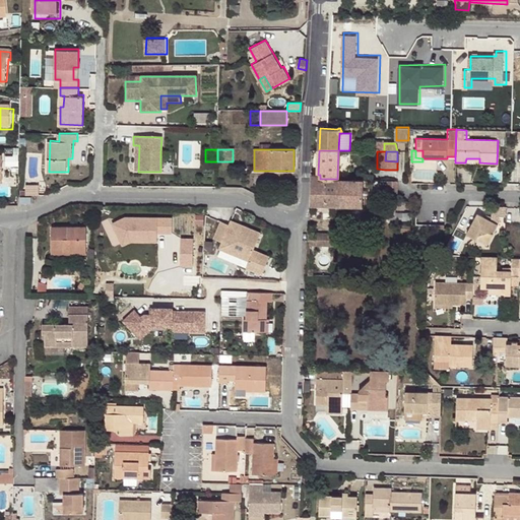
[(318,175),(312,175),(311,204),(336,204),(337,180),(320,180),(320,179),(320,175),(318,175)]
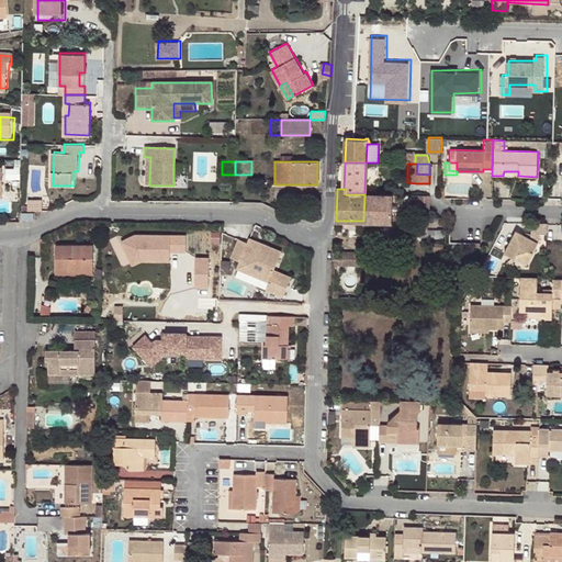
[(370,194),(364,194),(363,221),(394,222),(394,194),(370,194)]
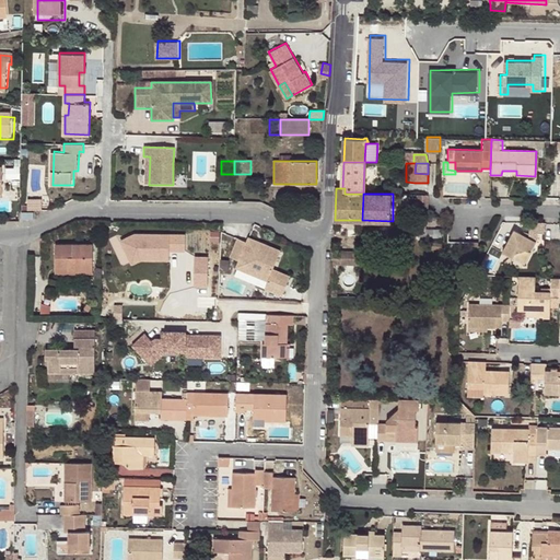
[(427,212),(428,195),(418,195),(418,212),(427,212)]
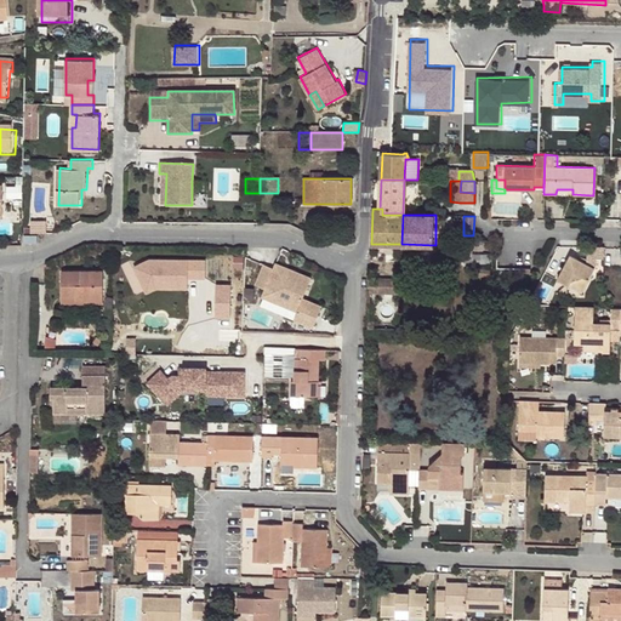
[(473,238),(473,235),(463,235),(462,245),(473,245),(473,238)]
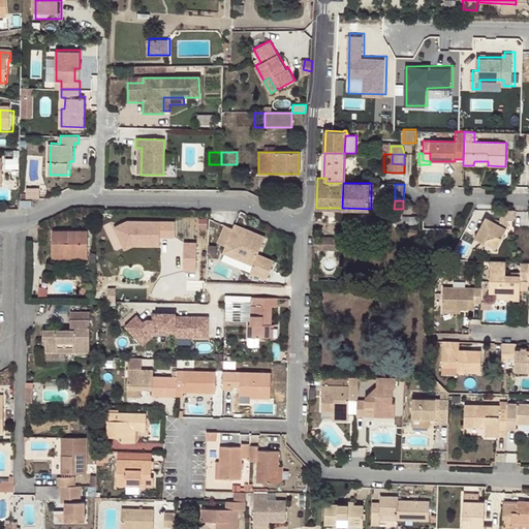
[(514,210),(500,210),(499,225),(487,218),(474,237),(495,249),(507,229),(507,221),(514,220),(514,210)]
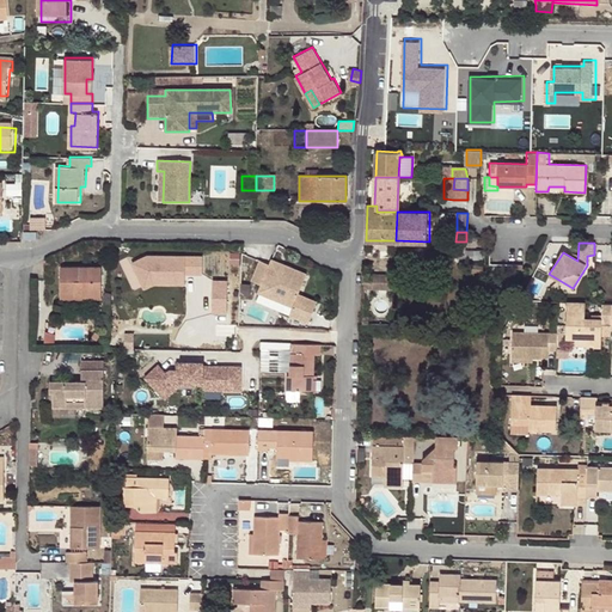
[(273,261),(271,265),(285,270),(287,265),(273,261)]
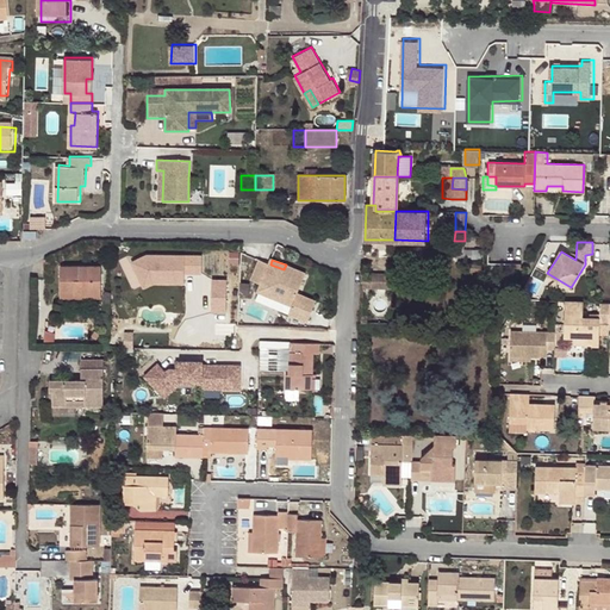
[(262,286),(260,293),(294,306),(292,315),(311,322),(318,300),(299,293),(307,273),(286,265),(284,269),(271,265),(261,261),(253,282),(262,286)]
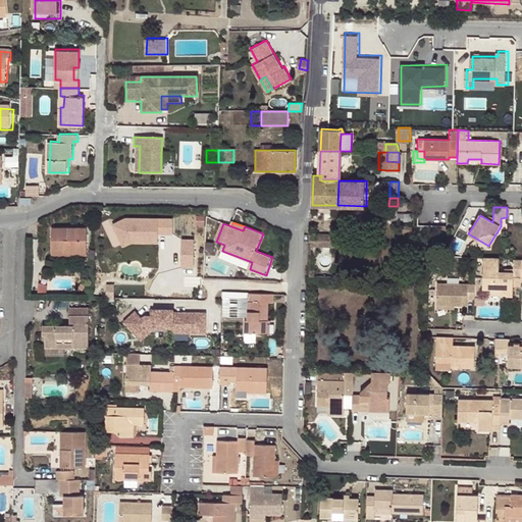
[(63,249),(86,249),(87,224),(51,225),(51,246),(63,246),(63,249)]
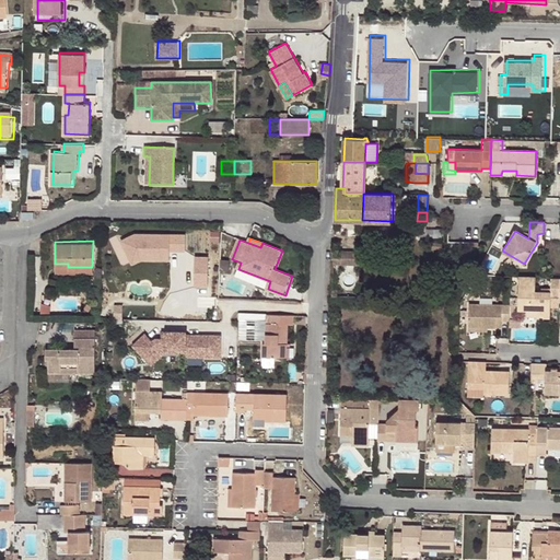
[(201,265),(219,265),(220,254),(172,254),(173,242),(132,242),(131,248),(116,248),(116,261),(112,261),(112,280),(146,280),(172,281),(201,282),(201,265)]
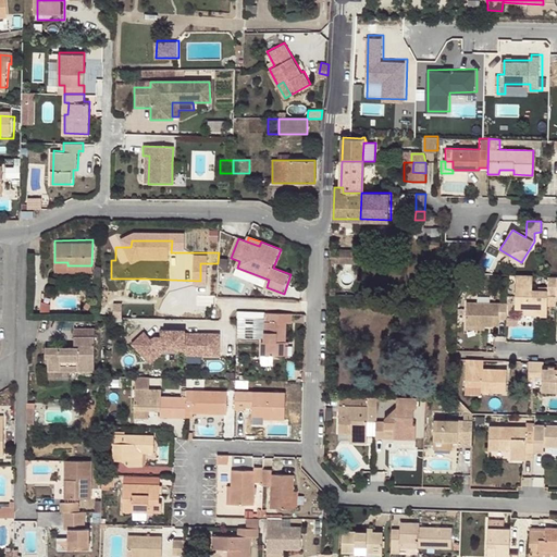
[(462,251),(471,257),(477,246),(474,245),(474,240),(462,240),(459,247),(463,249),(462,251)]
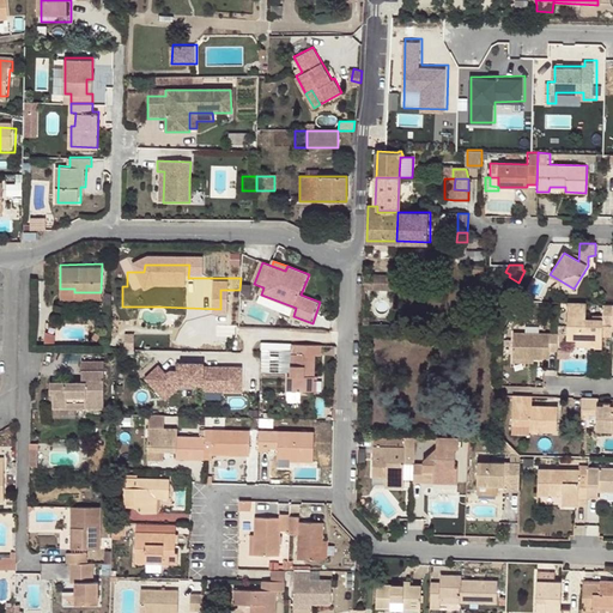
[(364,287),(396,289),(396,278),(396,273),(375,273),(375,280),(364,280),(364,287)]
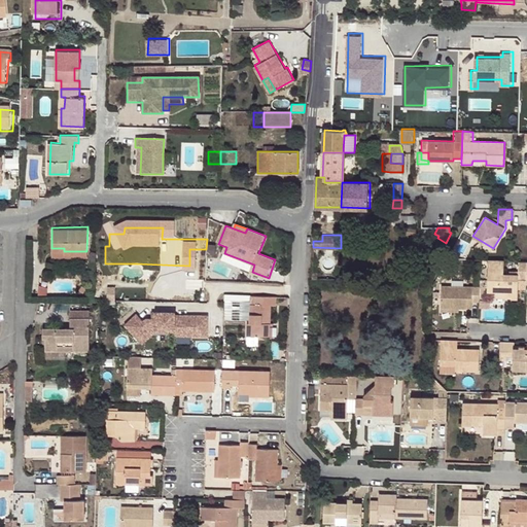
[(526,261),(517,261),(517,275),(502,275),(502,260),(487,260),(486,291),(495,293),(511,296),(511,299),(518,299),(518,288),(518,281),(525,281),(526,261)]
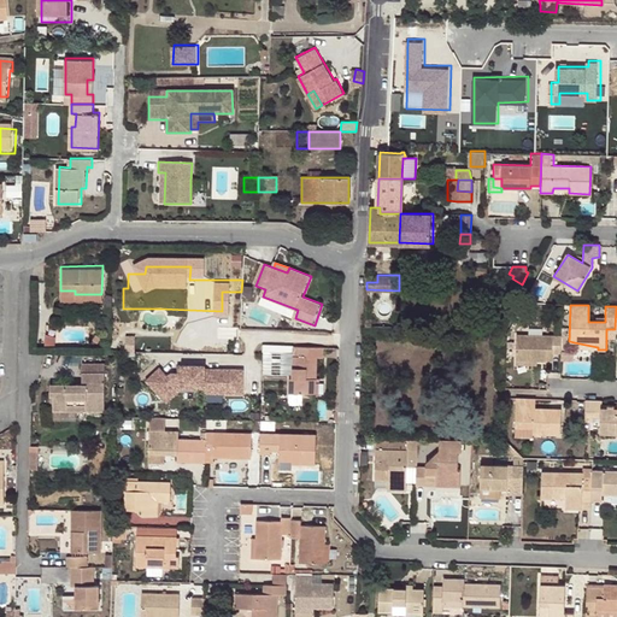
[(553,354),(560,356),(560,336),(516,335),(515,362),(538,362),(552,363),(553,354)]
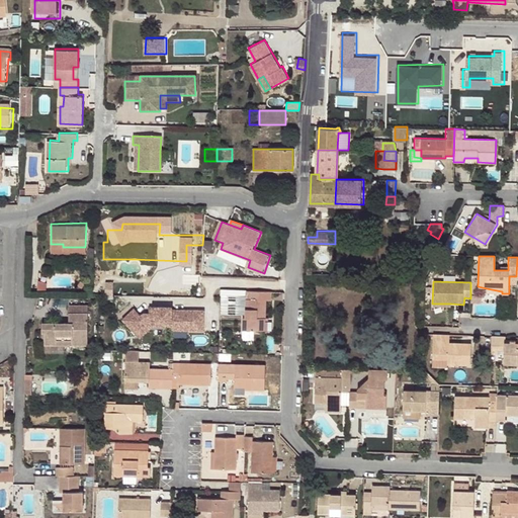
[(103,296),(111,296),(112,283),(104,282),(103,296)]
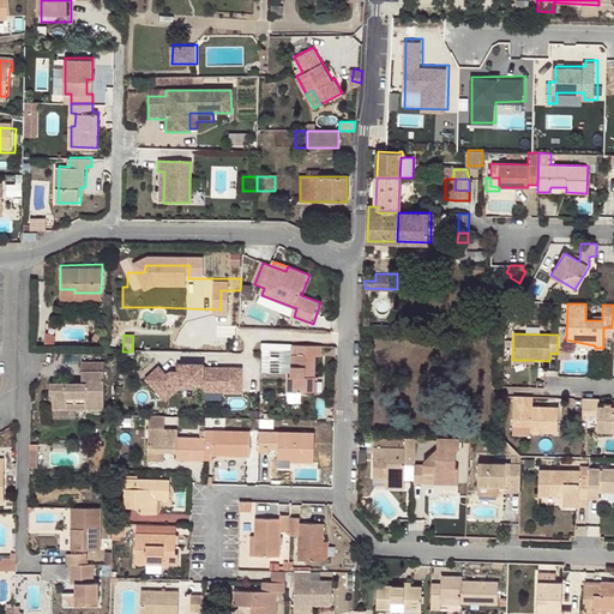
[(321,363),(321,354),(292,353),(292,384),(289,384),(289,399),(317,401),(317,390),(317,389),(314,390),(315,362),(321,363)]
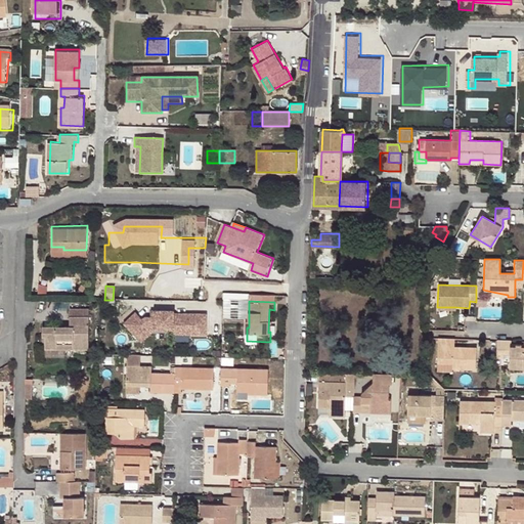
[(62,345),(61,349),(87,349),(88,315),(82,315),(82,308),(69,307),(69,326),(62,326),(62,330),(56,330),(56,325),(41,325),(41,336),(44,336),(44,348),(54,349),(55,345),(62,345)]
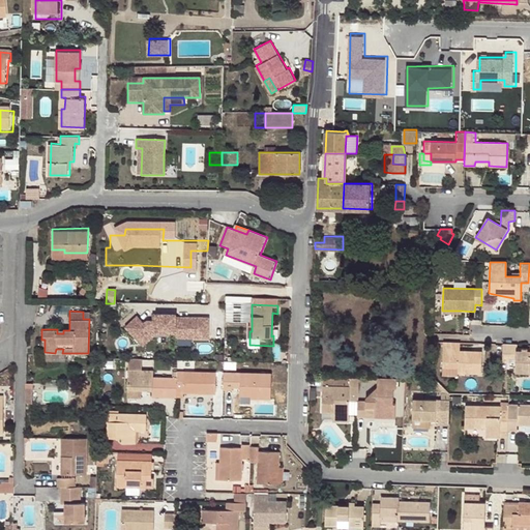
[(176,322),(156,322),(156,329),(147,328),(144,331),(138,324),(125,335),(139,349),(150,339),(152,341),(176,341),(176,325),(176,322)]
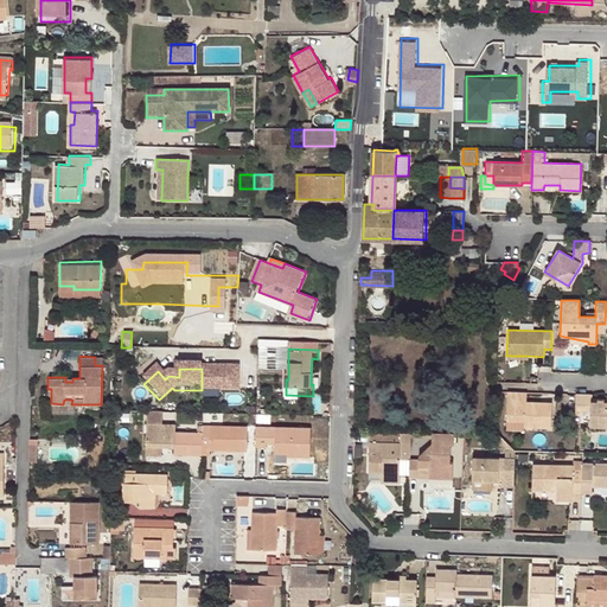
[(240,372),(202,372),(202,390),(202,396),(240,396),(240,372)]
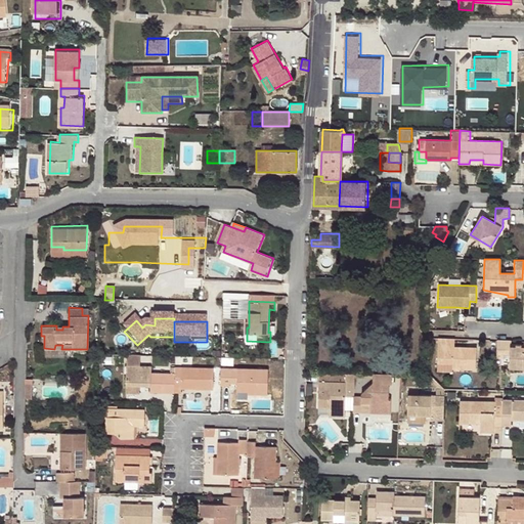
[(455,339),(438,338),(438,362),(453,363),(453,368),(476,369),(476,348),(455,347),(455,339)]
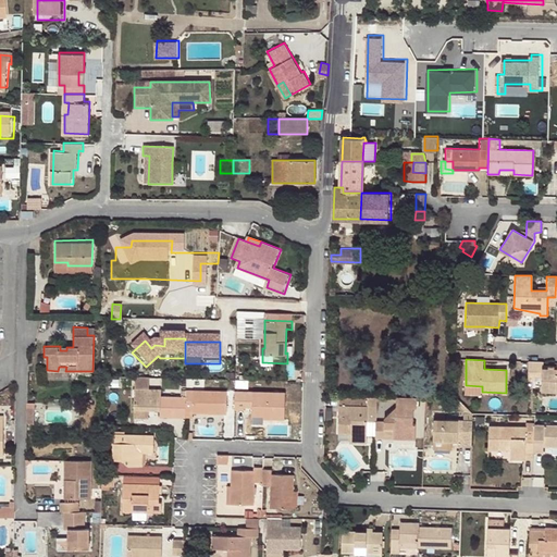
[(529,361),(528,380),(528,392),(534,392),(534,380),(543,380),(542,391),(556,391),(556,368),(555,368),(555,366),(544,366),(544,362),(540,361),(529,361)]
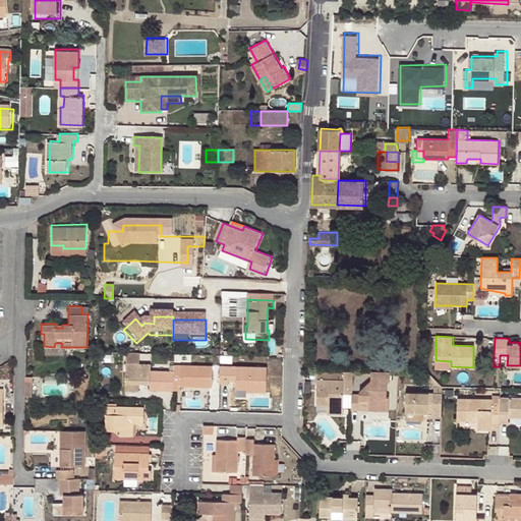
[(127,360),(126,371),(125,390),(139,390),(150,391),(150,398),(174,399),(174,390),(174,379),(174,372),(170,372),(170,379),(152,379),(152,371),(140,371),(140,360),(127,360)]
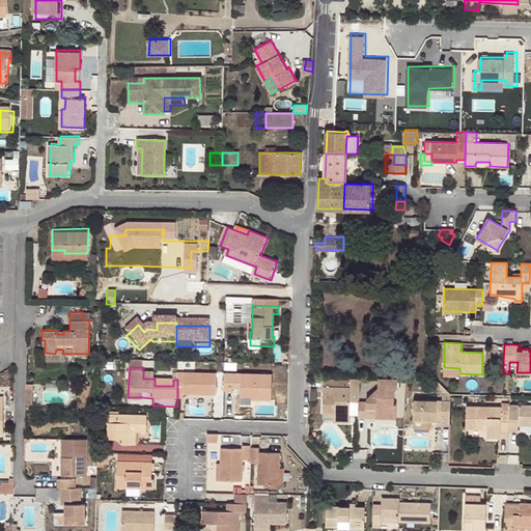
[(459,368),(444,367),(443,375),(459,376),(459,373),(459,368)]
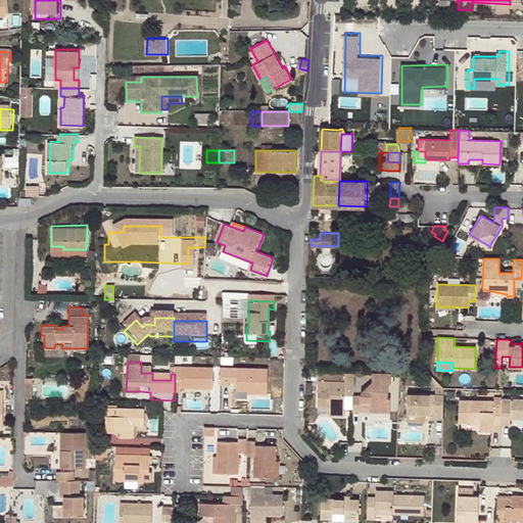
[(353,373),(317,373),(317,407),(328,408),(337,417),(343,417),(343,411),(344,395),(352,396),(353,379),(353,373)]
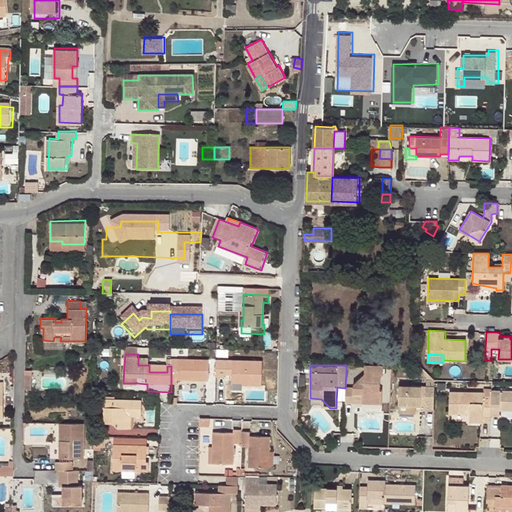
[(382,377),(382,365),(363,365),(363,375),(352,385),(352,388),(345,388),(345,402),(345,403),(353,403),(353,400),(362,400),(362,403),(382,404),(382,389),(379,389),(379,377),(382,377)]
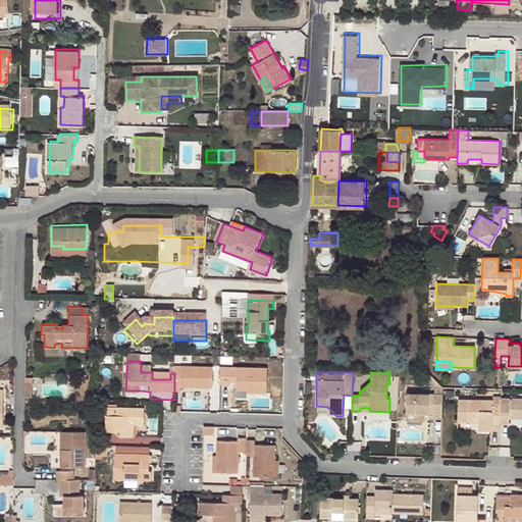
[(423,376),(435,386),(444,386),(427,372),(423,376)]
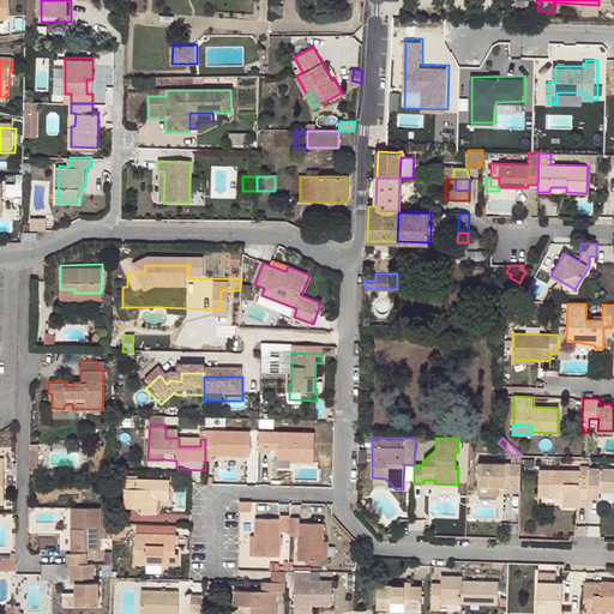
[(250,440),(205,439),(205,446),(205,459),(211,459),(212,464),(229,464),(250,465),(250,440)]
